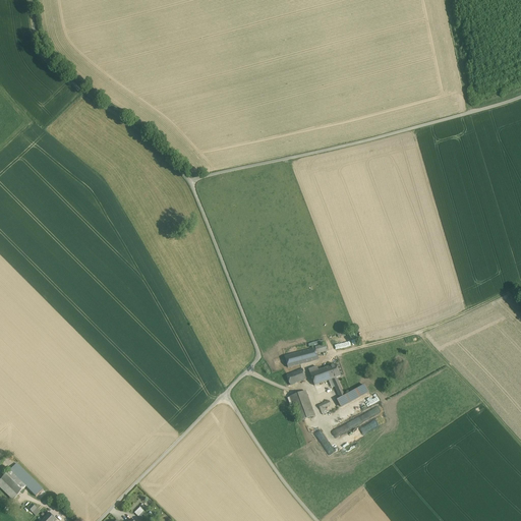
[(325,344),(315,347),(315,348),(317,353),(327,351),(325,344)]
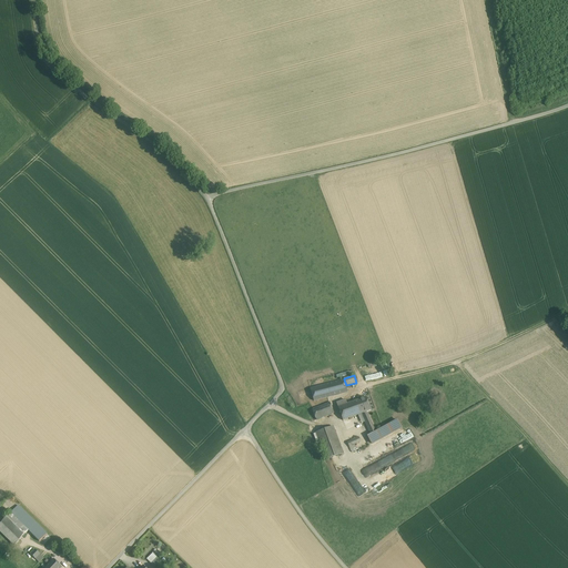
[(344,379),(311,388),(314,401),(347,392),(346,385),(344,379)]
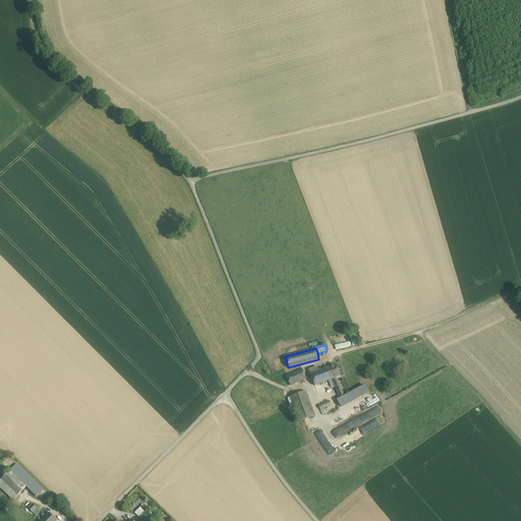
[(336,363),(324,368),(329,380),(341,375),(336,363)]
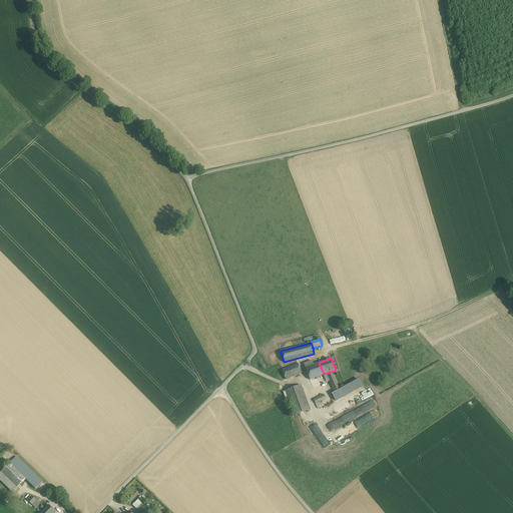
[(314,365),(305,368),(310,380),(324,374),(319,363),(314,365)]
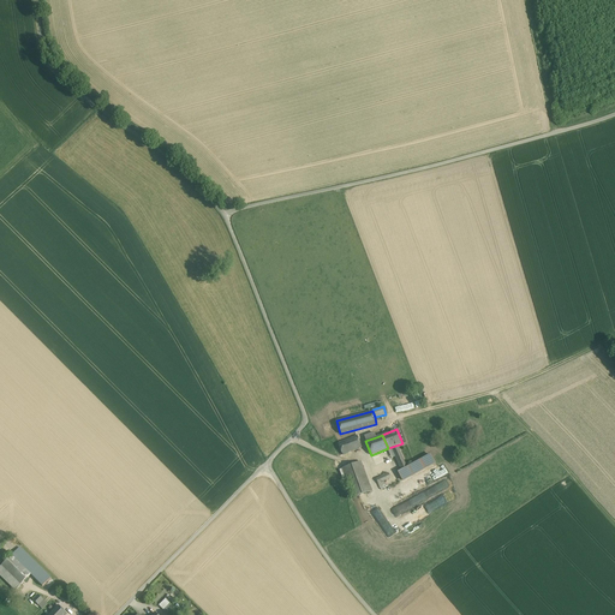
[(357,436),(338,443),(342,455),(362,447),(357,436)]
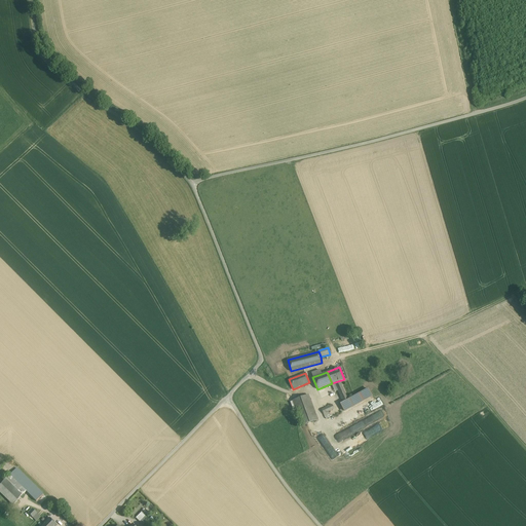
[(335,385),(343,403),(348,400),(340,383),(335,385)]
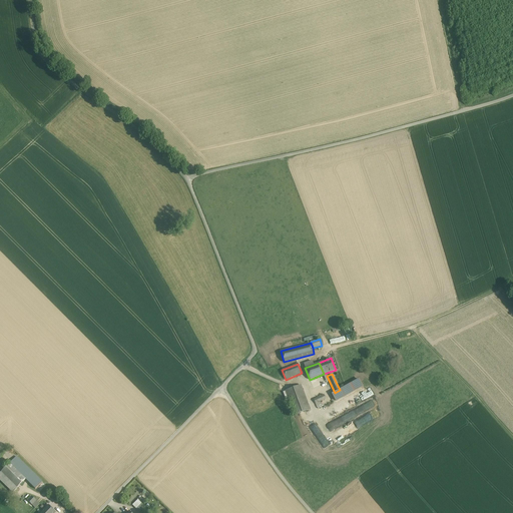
[(336,402),(363,387),(359,379),(340,390),(335,393),(332,394),(336,402)]
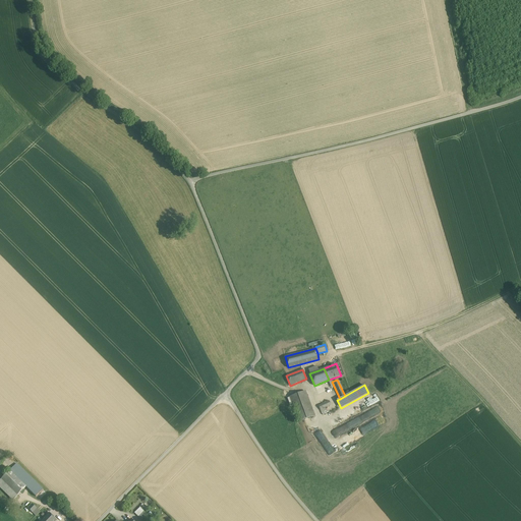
[(305,392),(290,398),(299,422),(314,416),(305,392)]
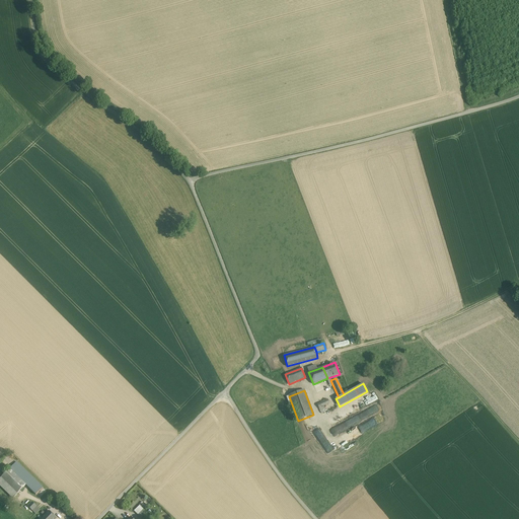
[(354,412),(377,399),(374,394),(351,405),(354,412)]
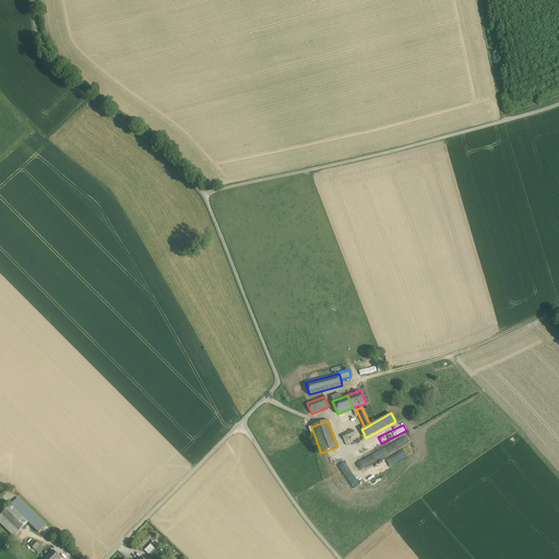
[(353,429),(342,435),(346,444),(351,442),(347,437),(355,433),(353,429)]
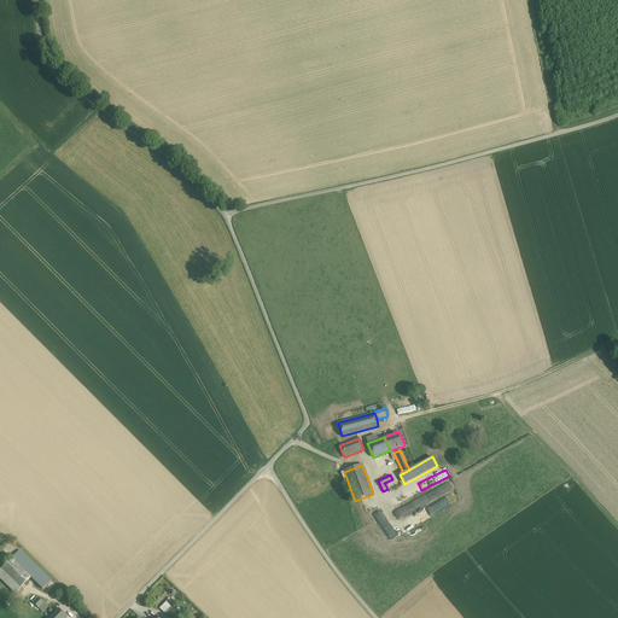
[(433,491),(394,512),(397,518),(437,499),(433,491)]
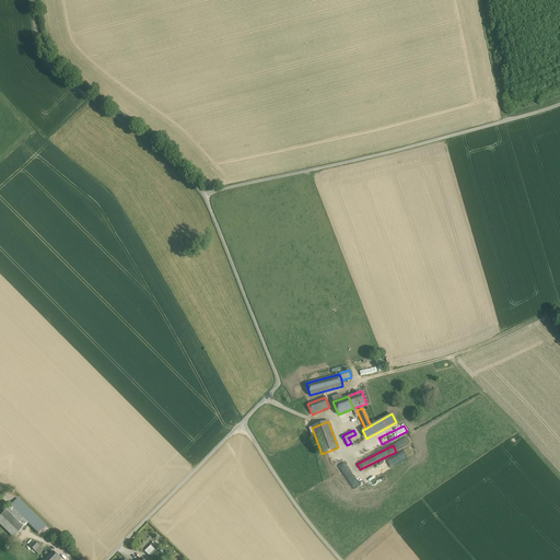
[(351,453),(353,458),(368,453),(364,447),(351,453)]
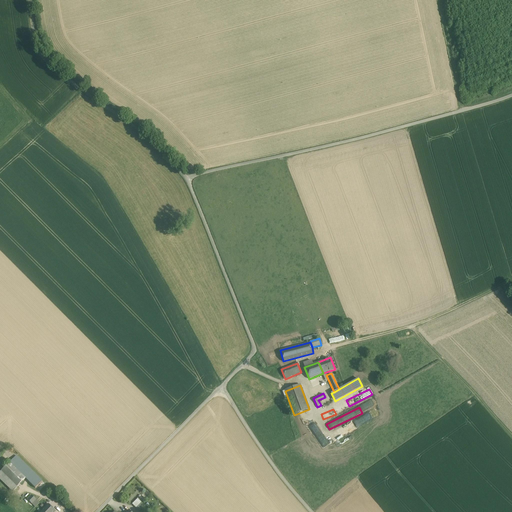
[(374,411),(332,432),(335,437),(377,416),(374,411)]
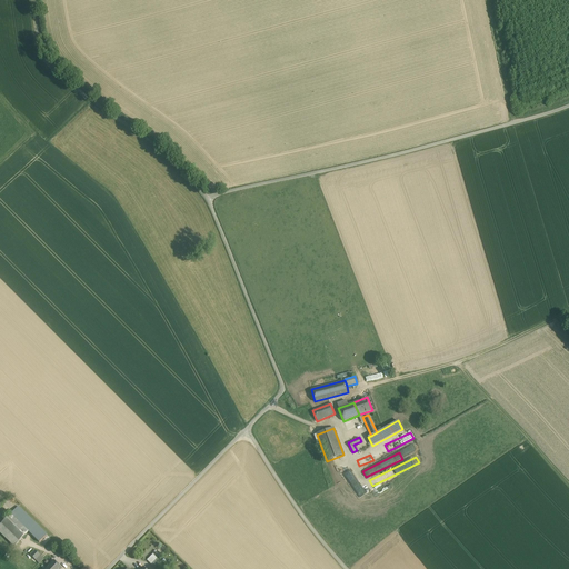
[(47,535),(18,506),(11,513),(29,531),(28,531),(39,542),(47,535)]
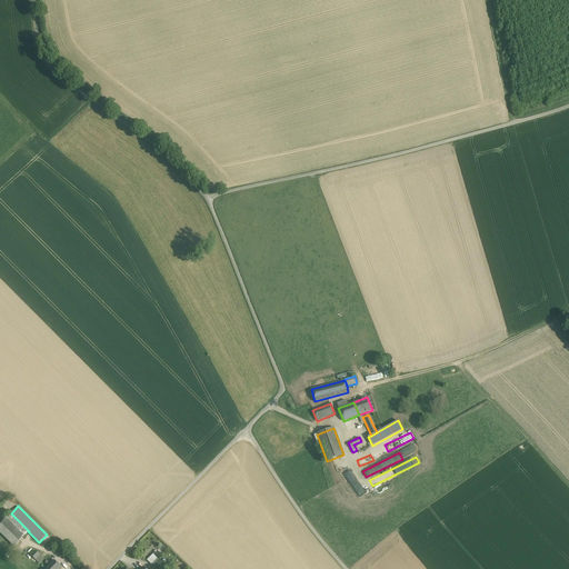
[(29,531),(11,513),(1,523),(19,540),(28,531),(29,531)]
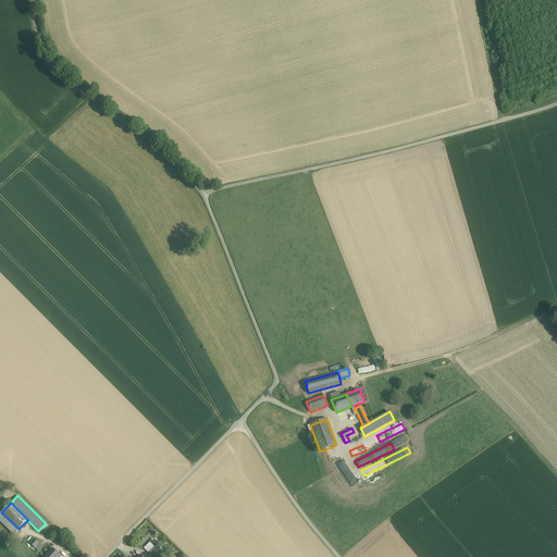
[(19,529),(1,512),(0,512),(0,519),(14,534),(19,529)]
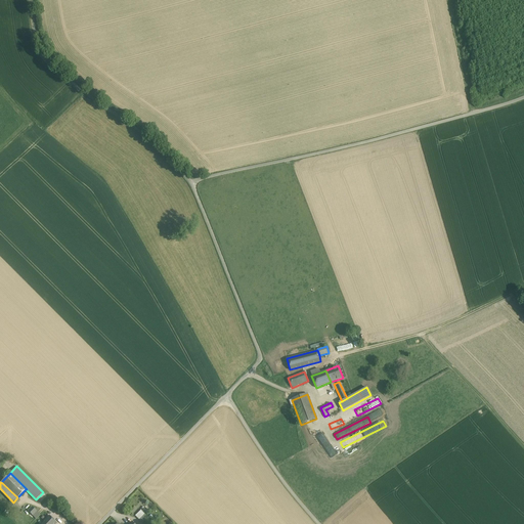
[(32,507),(28,511),(33,515),(37,511),(32,507)]
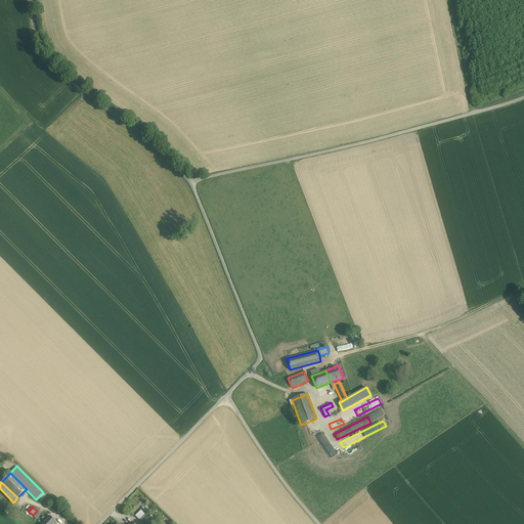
[(136,516),(140,520),(145,515),(141,511),(136,516)]
